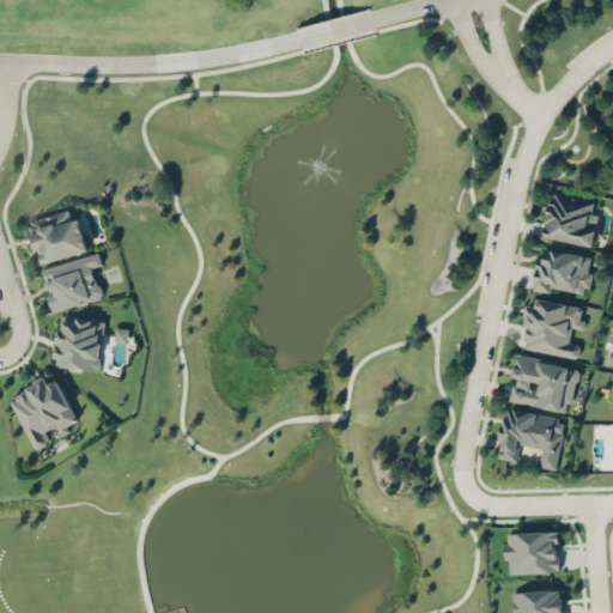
[(550,192),(541,236),(592,246),(600,201),(550,192)]
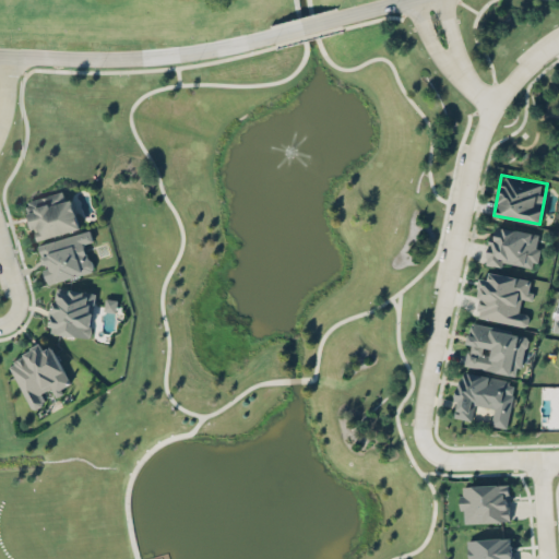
[(36,240),(80,229),(72,199),(66,201),(63,193),(34,201),(36,211),(28,213),(36,240)]
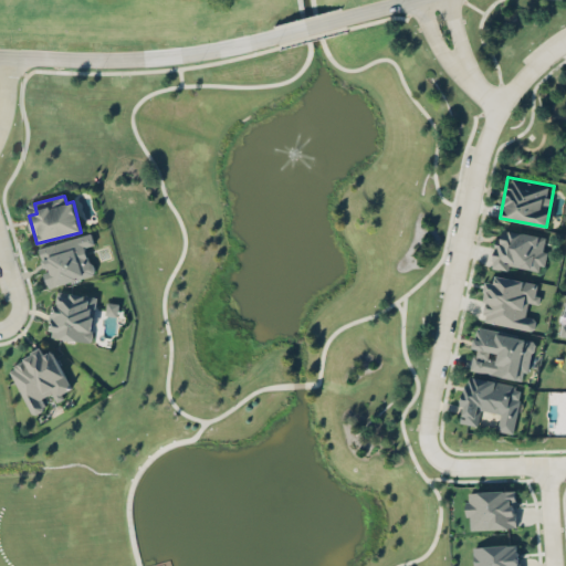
[(549,237),(499,227),(491,266),(515,272),(516,263),(543,269),(549,237)]
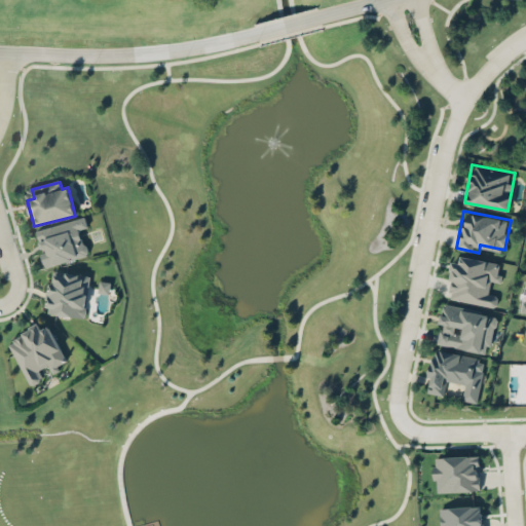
[(36,230),(41,251),(41,252),(45,267),(87,256),(80,229),(88,227),(85,217),(36,230)]
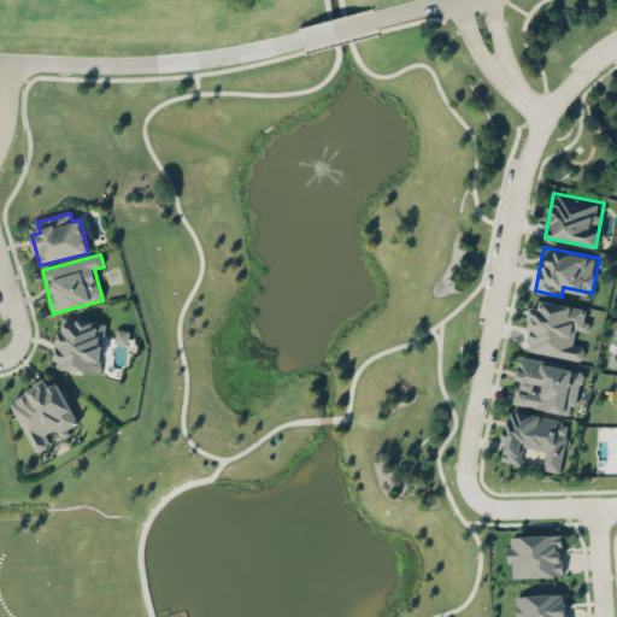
[(582,360),(585,347),(573,345),(576,329),(585,330),(588,309),(540,300),(539,307),(532,307),(524,351),(582,360)]
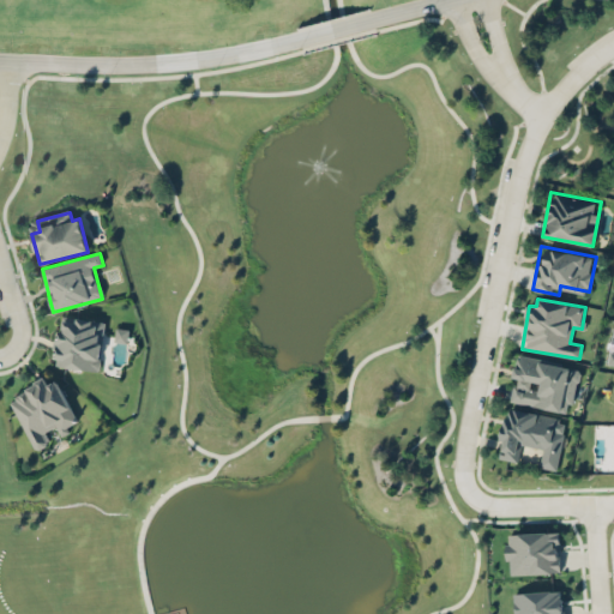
[(100,371),(106,323),(60,317),(54,366),(100,371)]
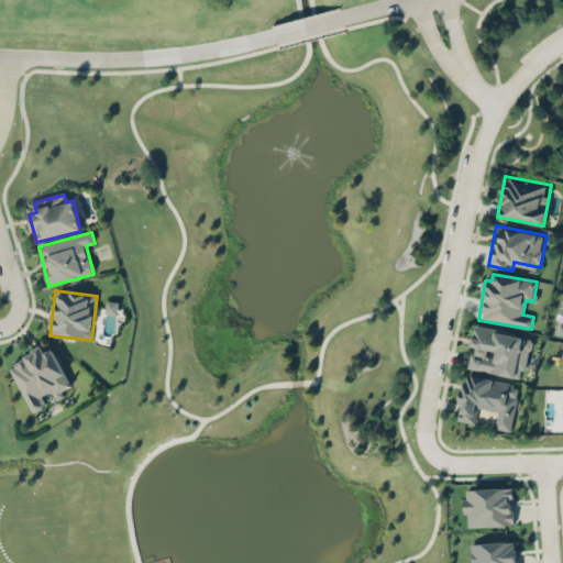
[(465,367),(523,378),(532,335),(473,324),(465,367)]
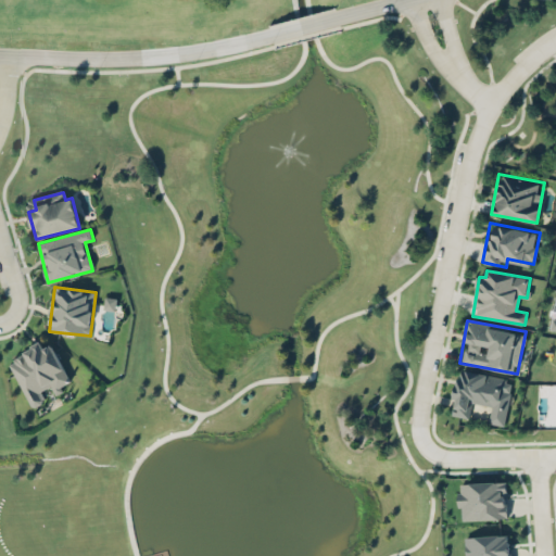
[(71,383),(52,344),(45,348),(42,343),(8,359),(30,408),(46,402),(40,391),(51,386),(54,392),(71,383)]
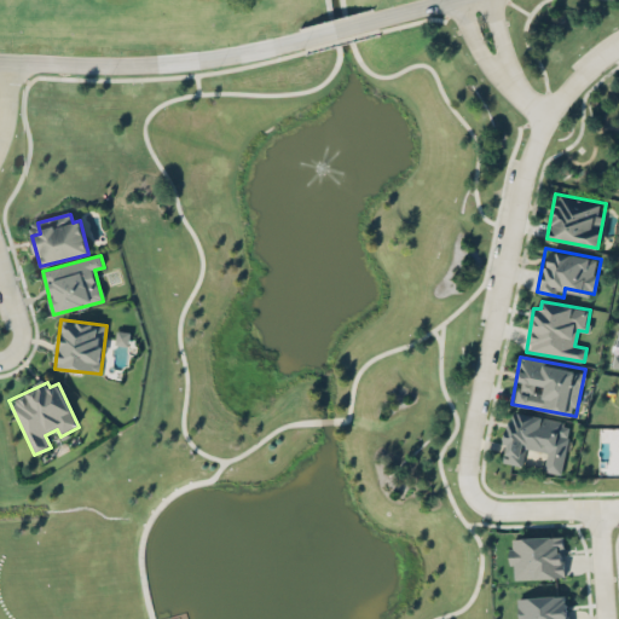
[(563,474),(571,420),(509,411),(502,462),(524,466),(526,453),(541,456),(538,470),(563,474)]
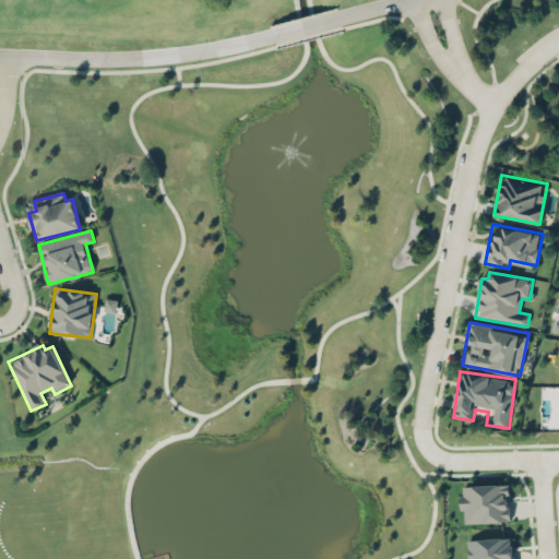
[(509,485),(462,486),(463,523),(510,522),(509,485)]
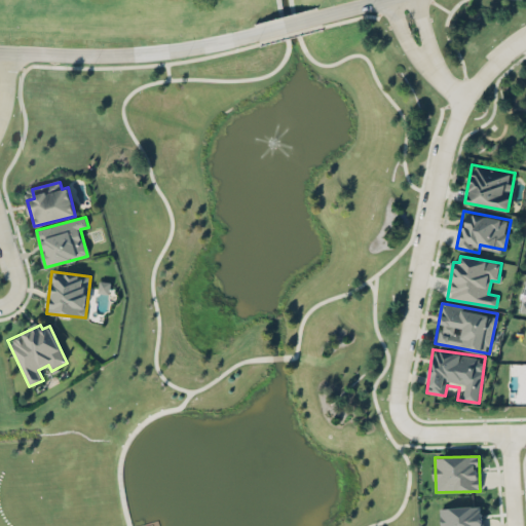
[(440,525),(482,525),(482,505),(440,508),(440,525)]
